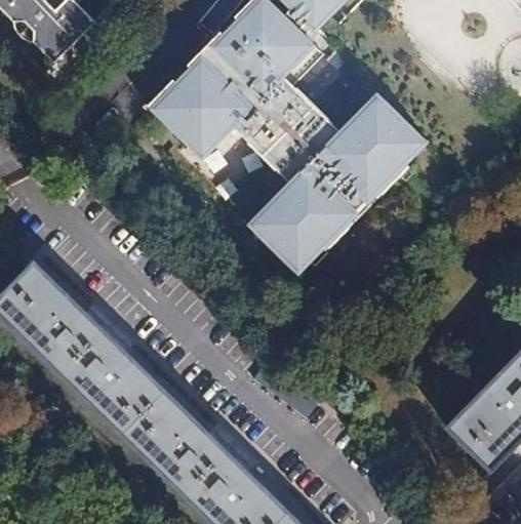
[(0,10),(10,21),(12,24),(22,22),(33,32),(32,44),(52,65),(95,23),(73,0),(66,0),(56,10),(46,0),(0,0),(0,10)]
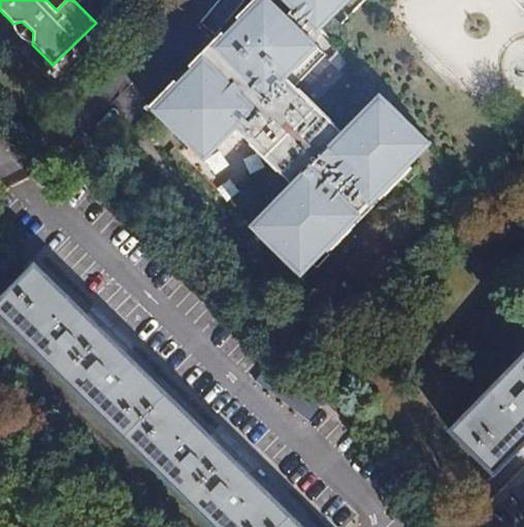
[(251,0),(145,106),(200,161),(232,129),(289,186),(285,190),(291,196),(255,232),(293,270),(307,256),(306,255),(317,244),(324,253),(407,167),(401,161),(422,140),(384,103),(361,125),(356,120),(341,134),(310,104),(292,87),(323,55),(303,36),(314,27),(338,0),(251,0)]
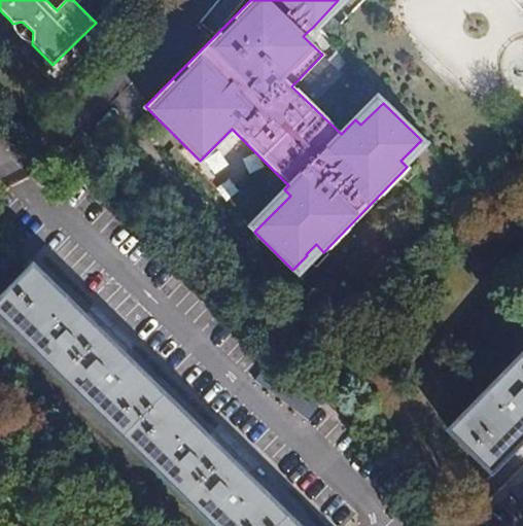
[(33,32),(22,22),(12,24),(13,27),(15,33),(20,37),(25,41),(32,44),(33,32)]
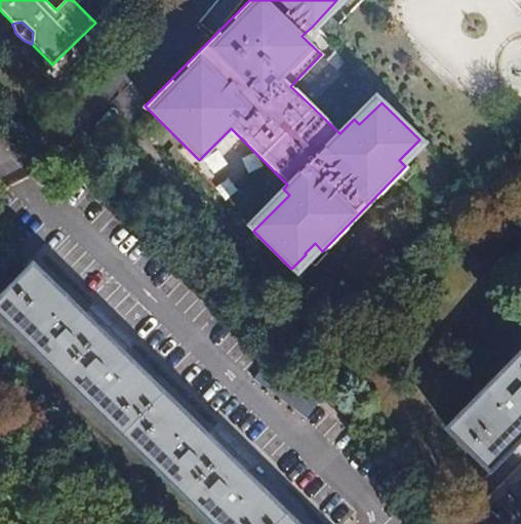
[(246,151),(223,169),(232,182),(255,162),(246,151)]
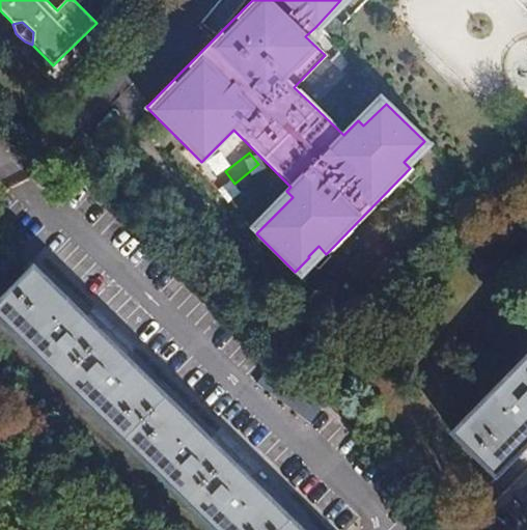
[(301,529),(32,266),(0,298),(0,316),(217,529),(301,529)]
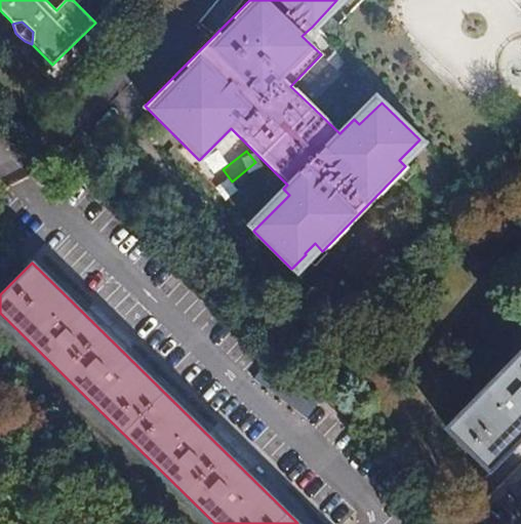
[(487,467),(520,432),(520,349),(446,426),(487,467)]
